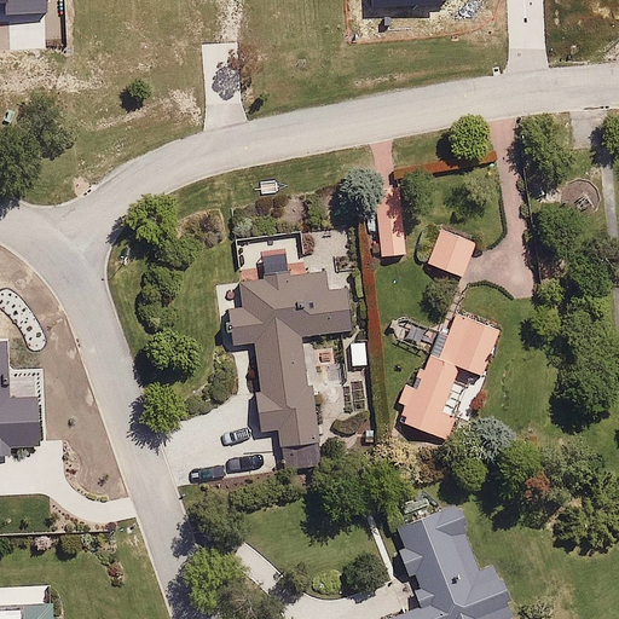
[(400,208),(375,210),(380,255),(404,253),(400,208)]
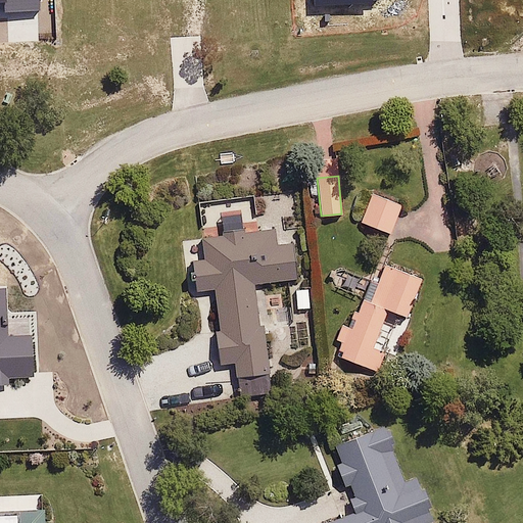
[(401,206),(371,194),(361,222),(390,234),(401,206)]
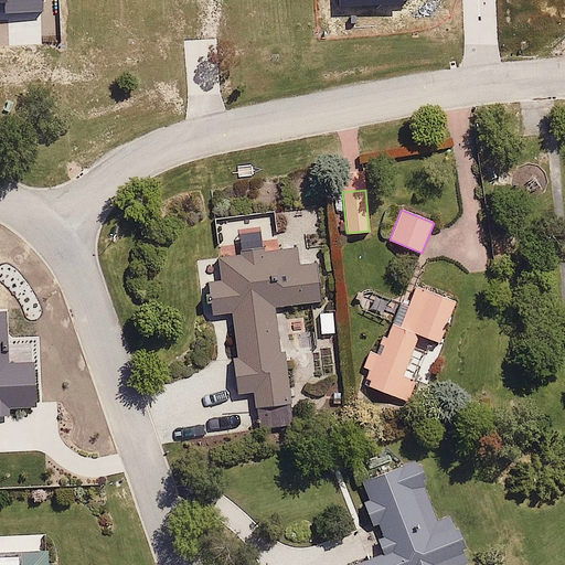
[(221,278),(205,280),(211,317),(230,315),(241,391),(251,390),(254,406),(291,401),(277,306),(322,299),(316,260),(296,263),(294,246),(217,257),(221,278)]
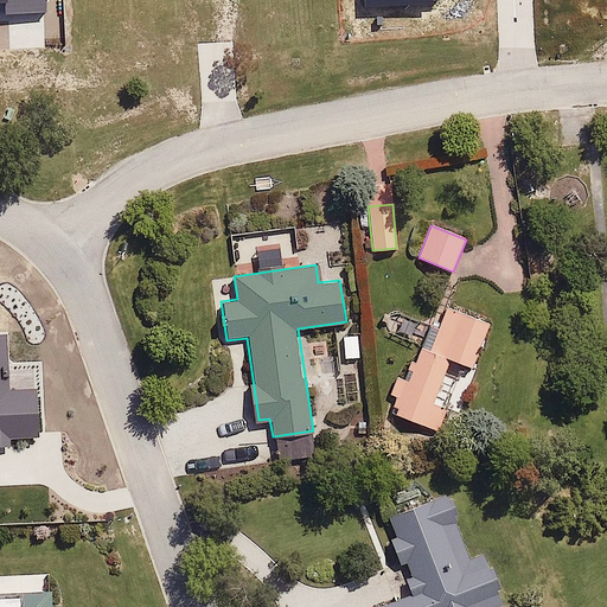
[(417,344),(390,413),(439,430),(446,411),(428,406),(447,356),(472,365),(487,323),(445,306),(429,347),(417,344)]
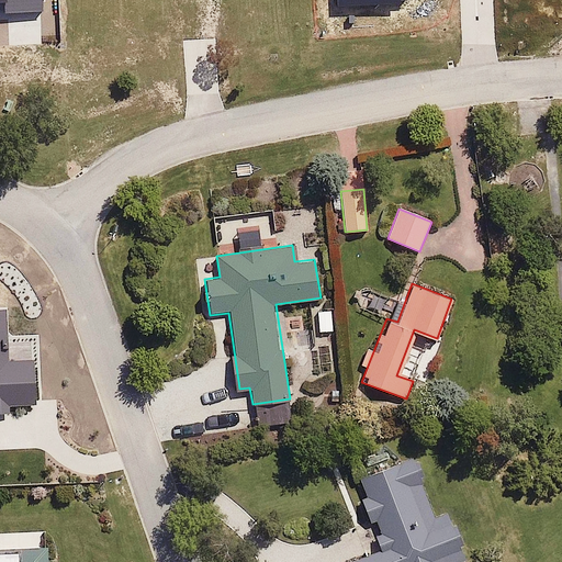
[(0,408),(40,407),(37,356),(4,357),(2,315),(0,315),(0,408)]
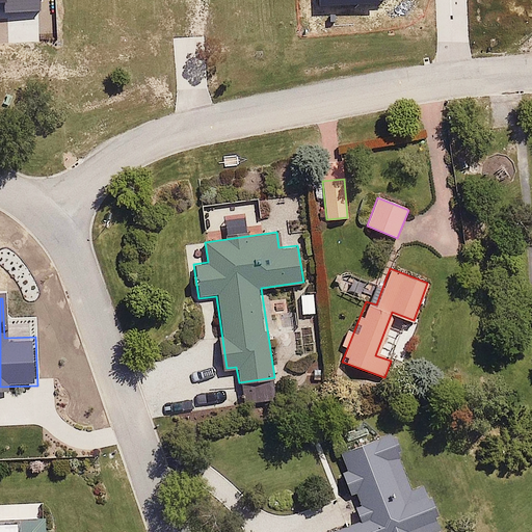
[(409,487),(389,434),(338,453),(363,519),(325,531),(437,531),(441,531),(422,483),(409,487)]
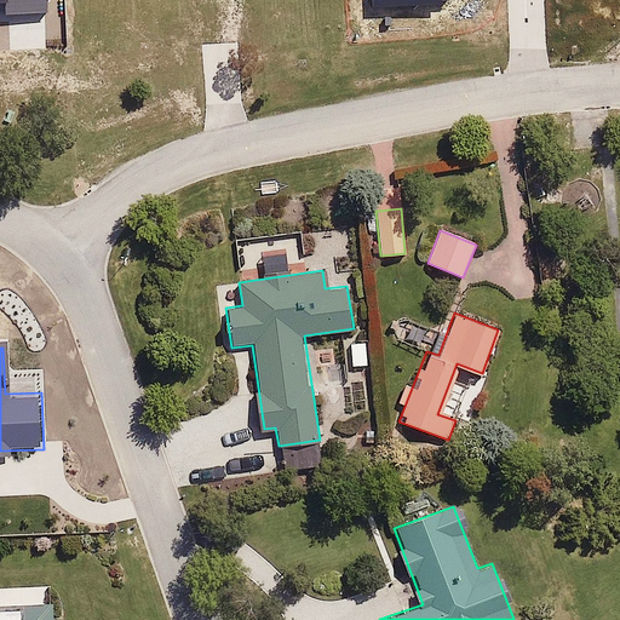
[(52,619),(51,600),(0,601),(0,619),(52,619)]
